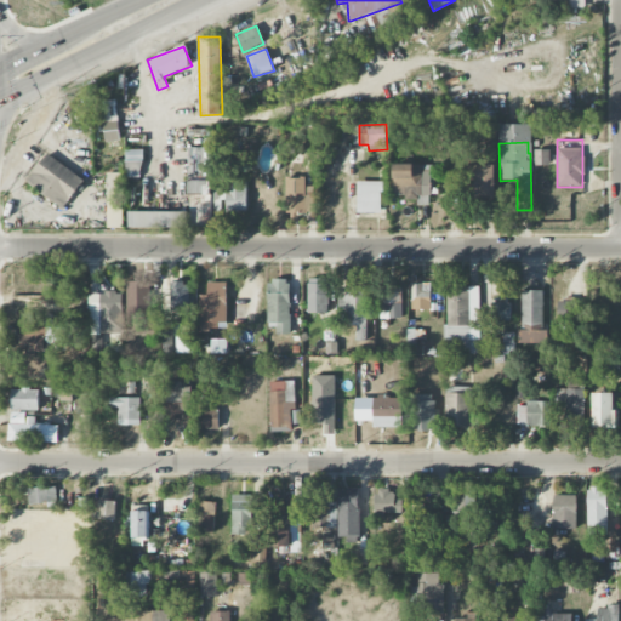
[(127,228),(211,228),(211,148),(188,148),(188,212),(127,212),(127,228)]
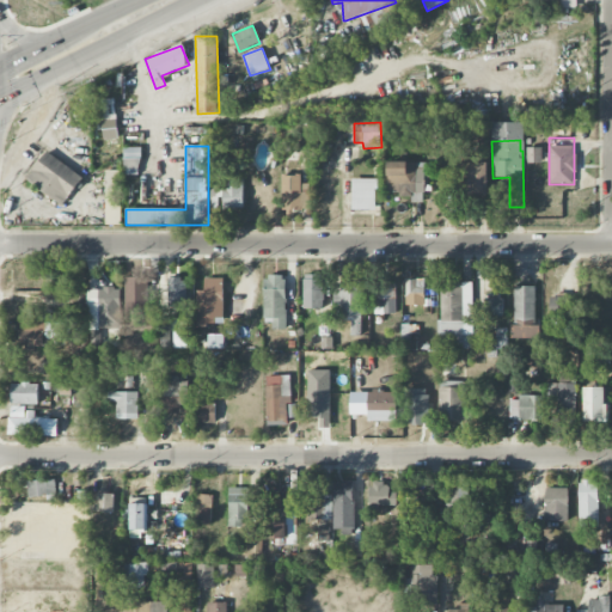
[(124,148),(124,159),(141,159),(141,148),(124,148)]
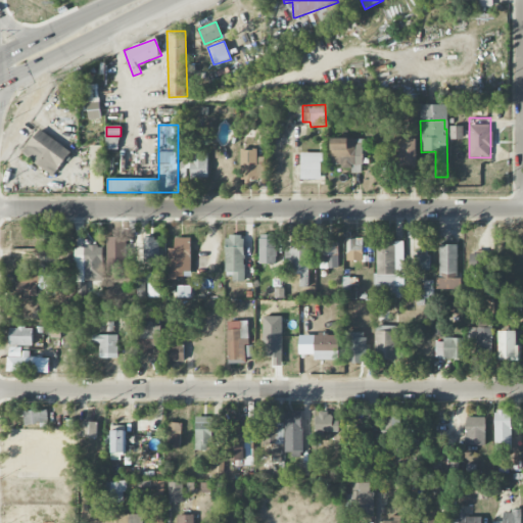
[(463,127),(449,127),(449,140),(463,140),(463,127)]
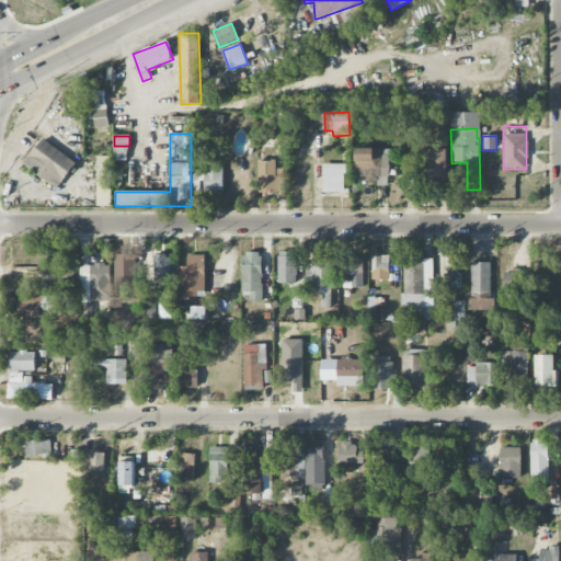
[(24,164),(58,190),(77,163),(43,139),(24,164)]
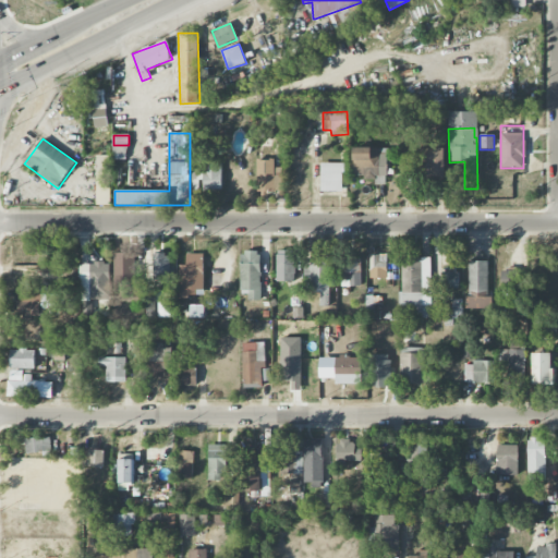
[(353,148),(354,178),(388,177),(387,148),(353,148)]
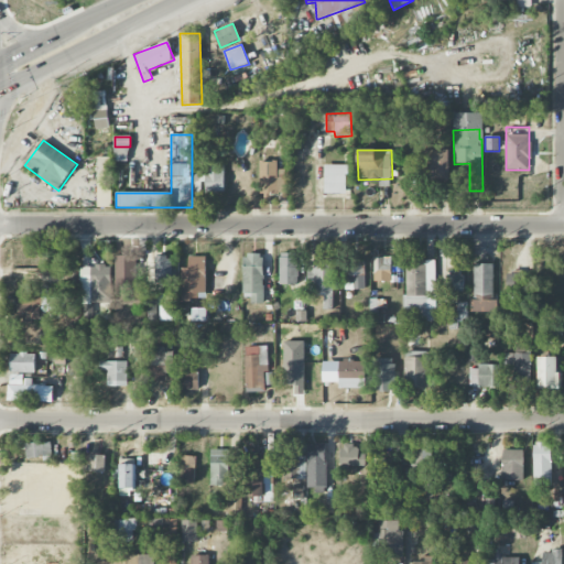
[(449,180),(448,150),(423,151),(424,174),(434,174),(434,181),(449,180)]
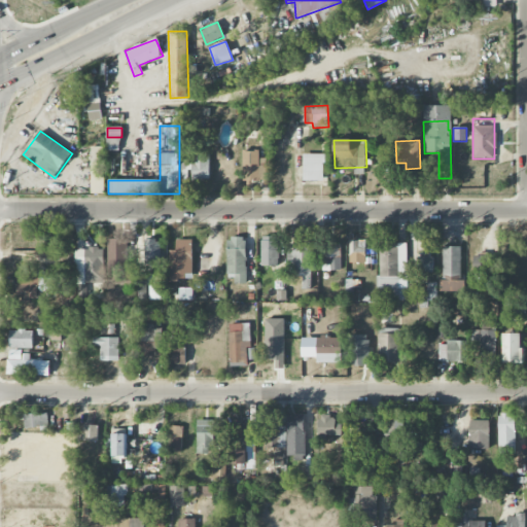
[(102,194),(102,149),(91,149),(91,194),(102,194)]
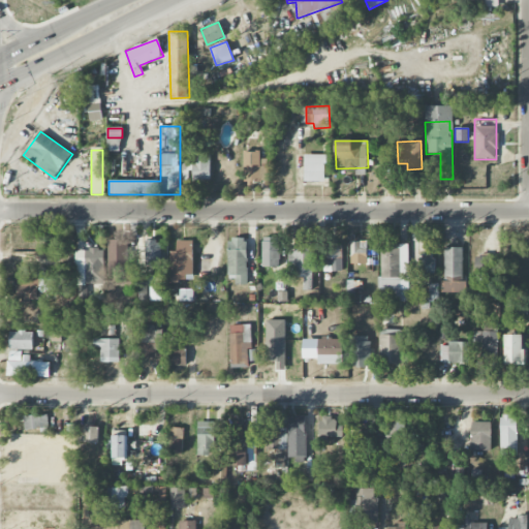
[(261,151),(243,152),(244,182),(263,181),(261,151)]
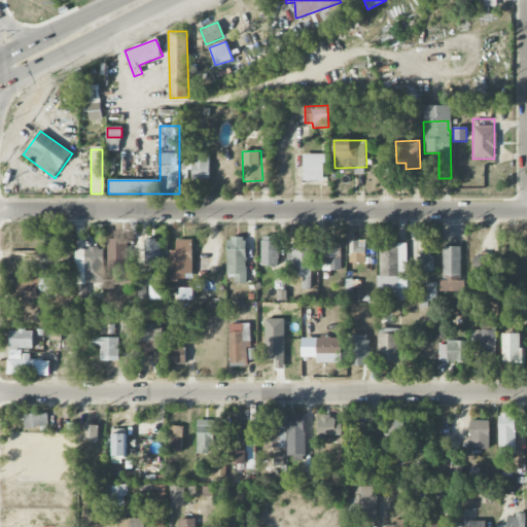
[(181,154),(181,170),(191,170),(191,154),(181,154)]
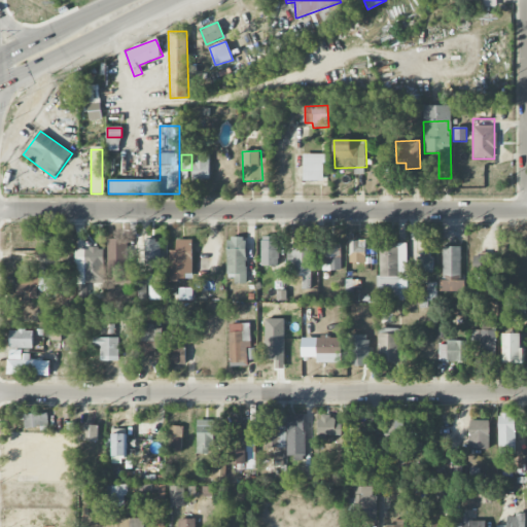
[(209,154),(192,154),(191,180),(209,180),(209,154)]
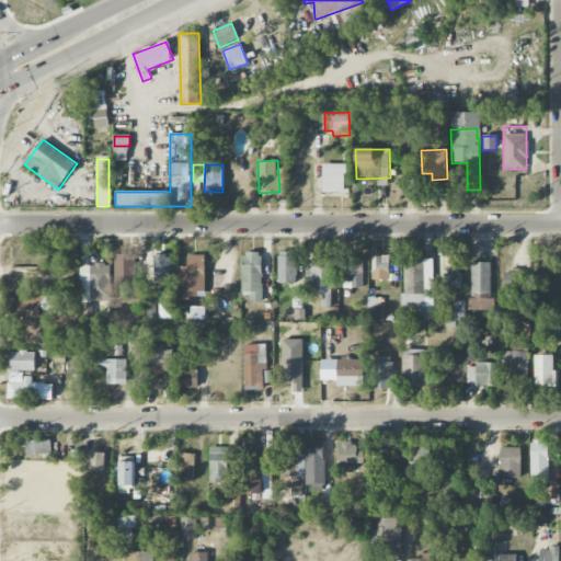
[(322,193),(346,192),(345,164),(322,164),(322,193)]
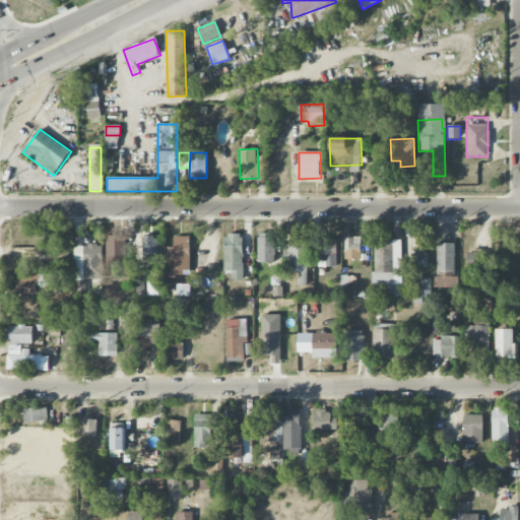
[(258,263),(274,262),(274,234),(258,234),(258,263)]
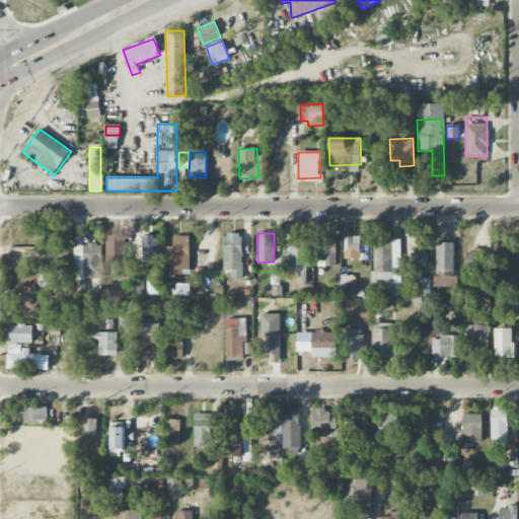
[(224,270),(231,270),(231,280),(242,280),(241,234),(223,235),(224,270)]
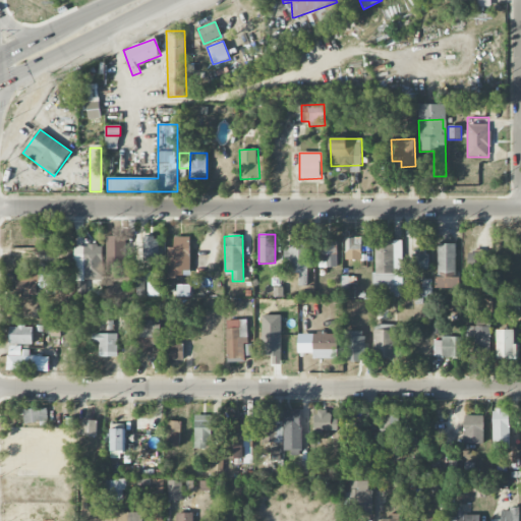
[(106,266),(125,266),(126,236),(106,236),(106,266)]
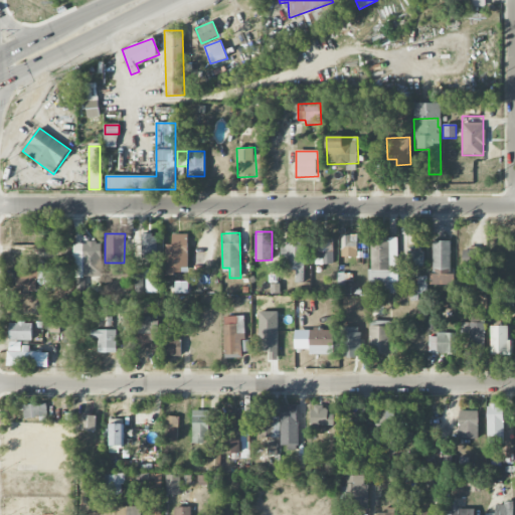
[(141,259),(157,259),(156,234),(141,234),(141,259)]
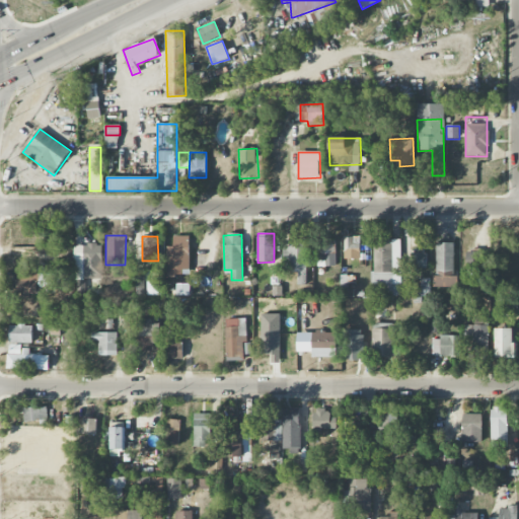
[(166,246),(166,277),(182,277),(181,269),(189,269),(189,236),(172,236),(173,246),(166,246)]
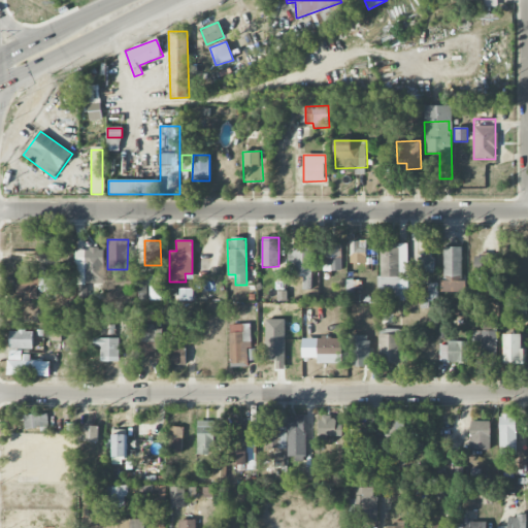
[(376,258),(376,241),(351,241),(350,264),(366,264),(367,258),(376,258)]
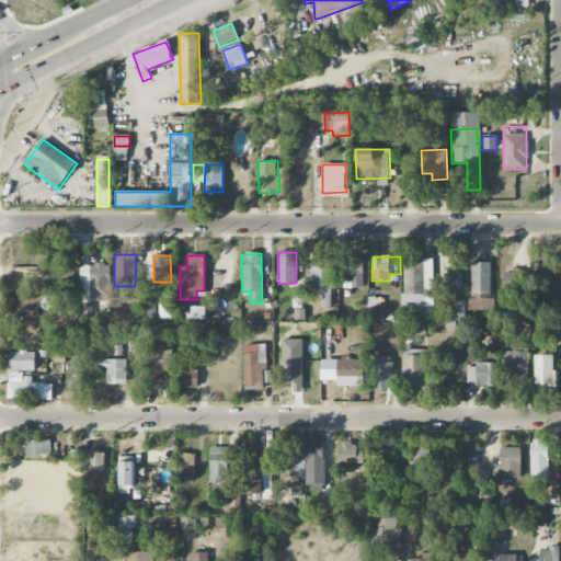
[(402,260),(402,319),(433,319),(433,260),(402,260)]
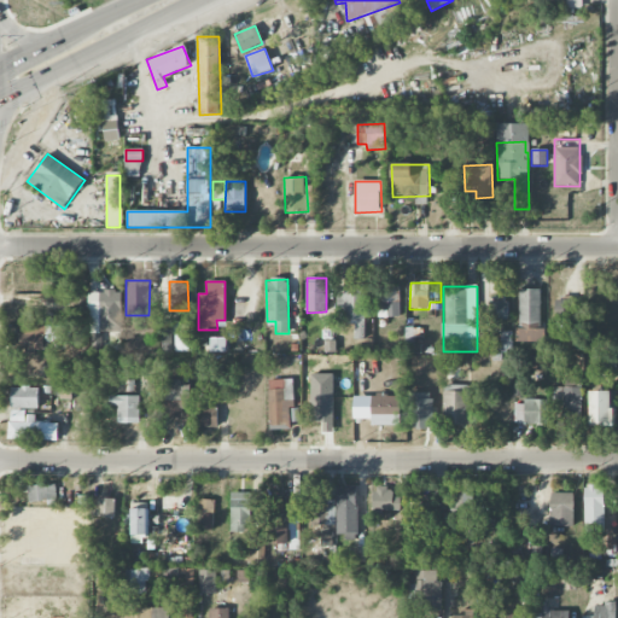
[(365,287),(344,287),(343,325),(363,326),(365,287)]
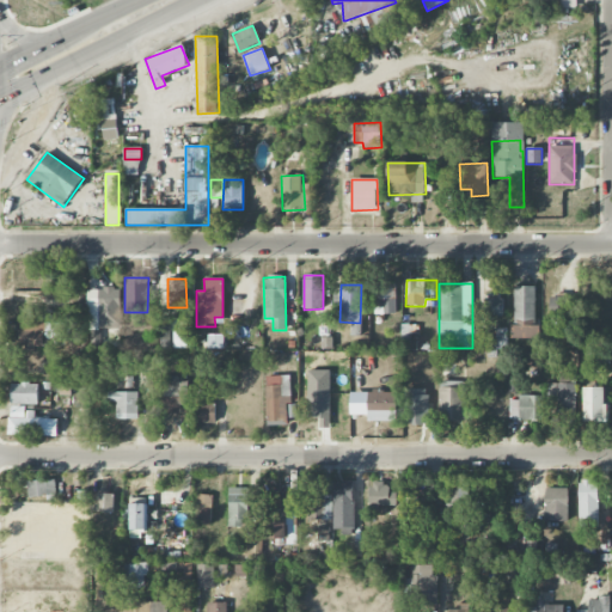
[(374,316),(396,314),(395,286),(373,287),(374,316)]
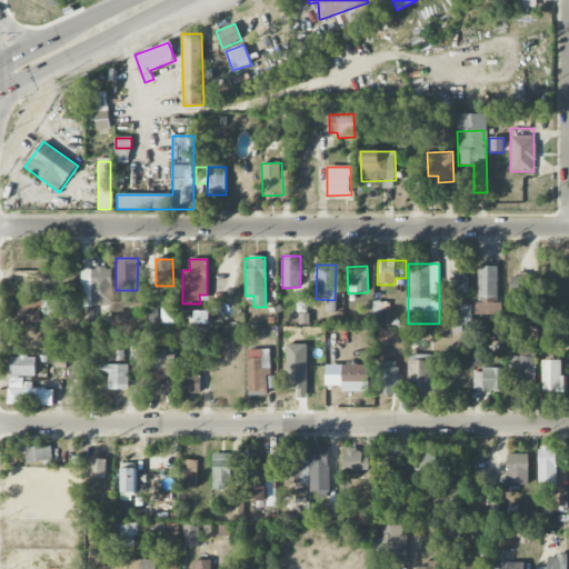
[(500,315),(499,267),(476,267),(478,316),(500,315)]
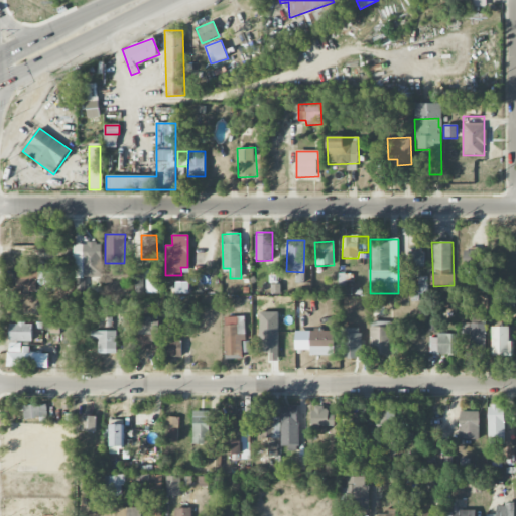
[(83,243),(83,277),(101,277),(102,243),(83,243)]
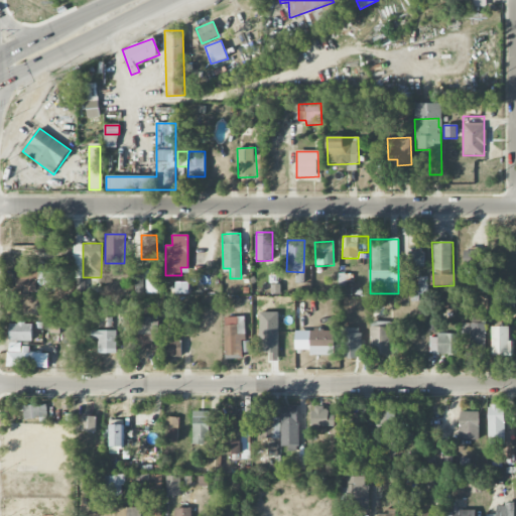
[(409,268),(423,267),(423,248),(408,248),(409,268)]
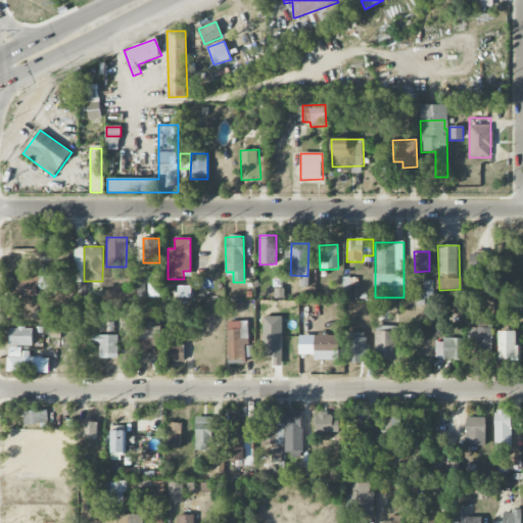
[(16,295),(55,296),(55,276),(16,276),(16,295)]
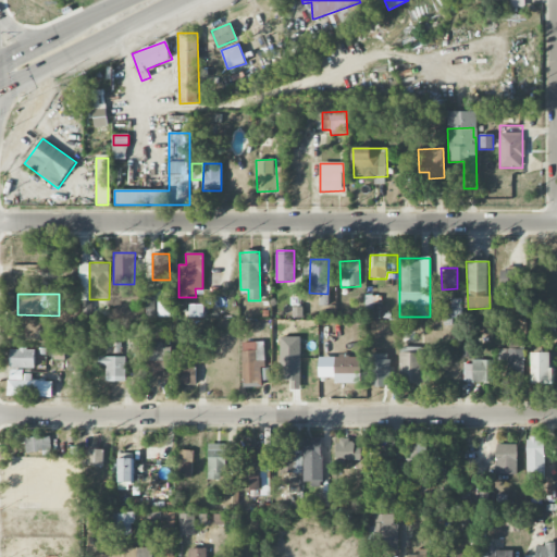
[(170,347),(146,347),(147,369),(170,369),(170,347)]
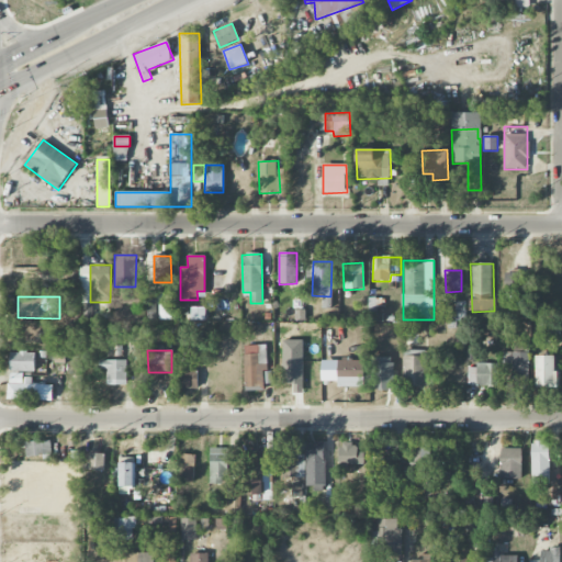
[(426,351),(404,350),(403,386),(425,386),(426,351)]
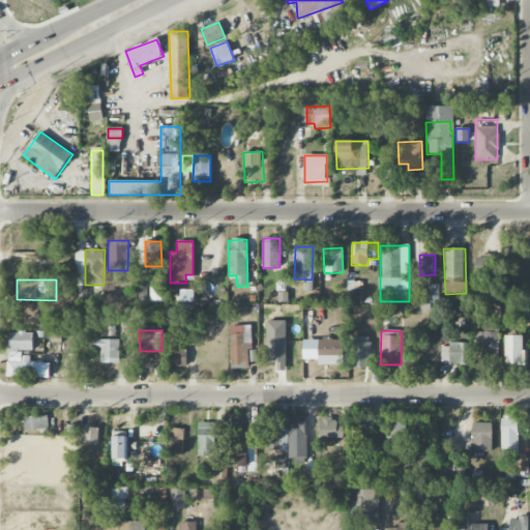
[(32,350),(32,332),(9,332),(9,350),(32,350)]
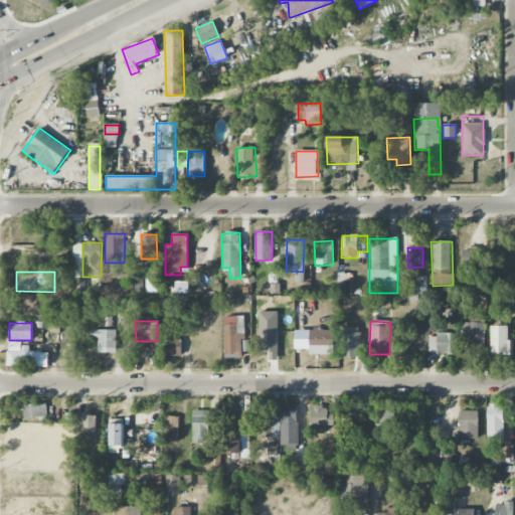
[(509,326),(491,326),(491,354),(509,354),(509,326)]
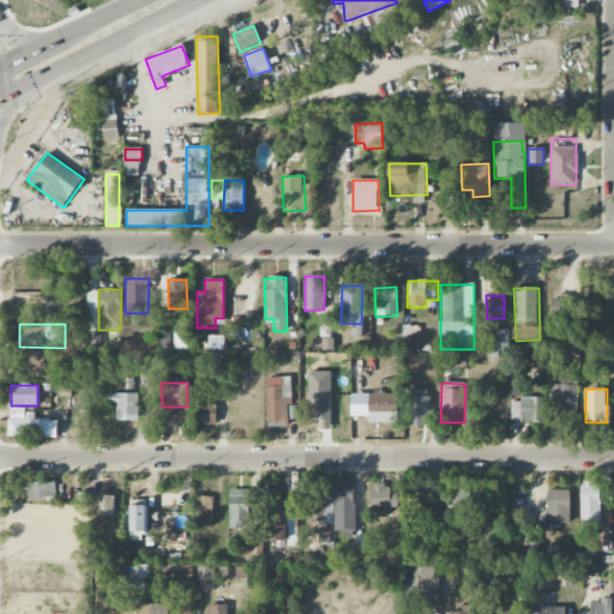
[(405,426),(429,426),(429,391),(407,390),(405,426)]
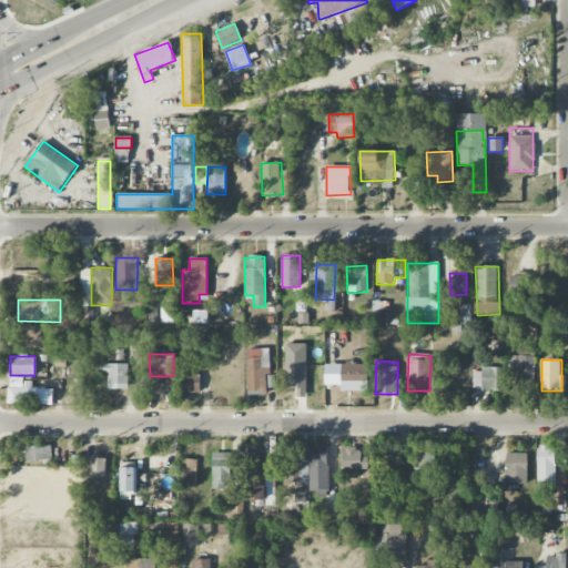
[(342,386),(367,385),(366,363),(341,364),(342,386)]
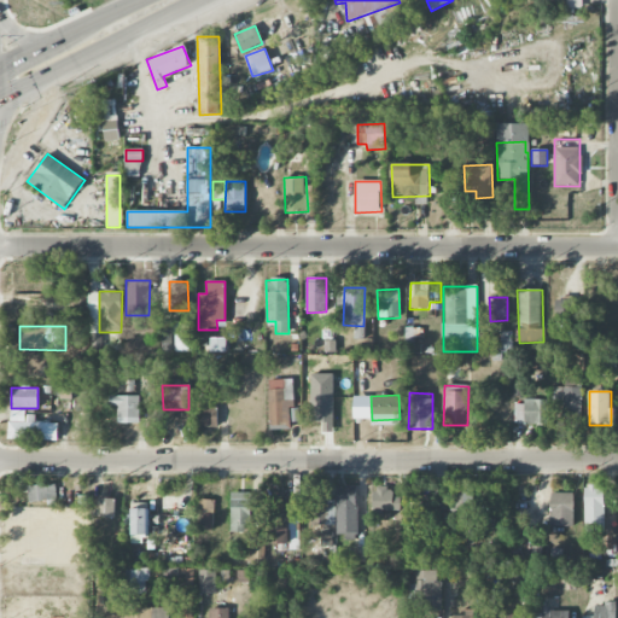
[(139,424),(139,396),(109,396),(109,406),(117,406),(117,424),(139,424)]
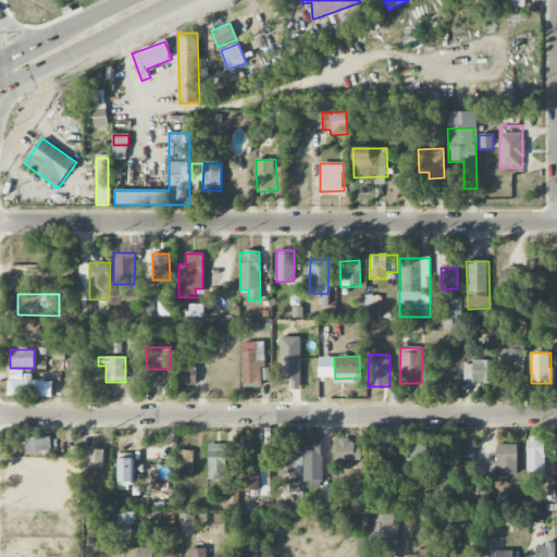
[(186,369),(176,369),(177,387),(196,387),(196,376),(186,376),(186,369)]
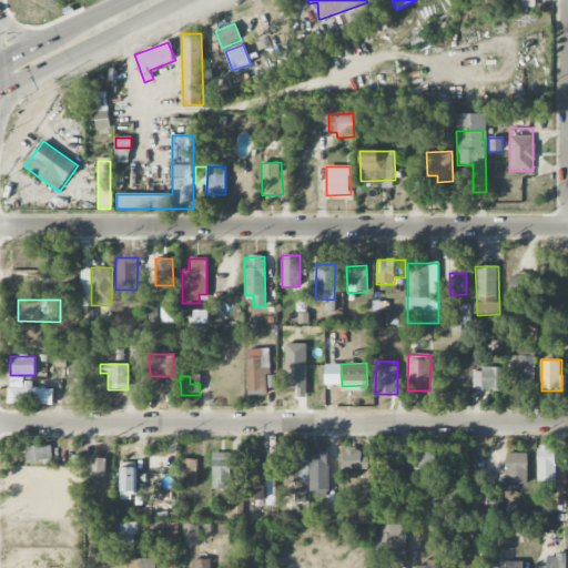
[(23,388),(8,388),(8,404),(52,405),(53,388),(32,388),(32,382),(24,382),(23,388)]
